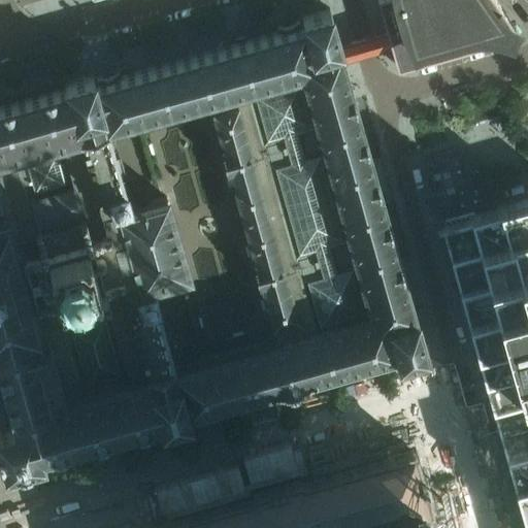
[(377,0),(388,32),(385,33),(364,39),(341,45),(341,46),(339,46),(342,59),(368,52),(389,45),(391,45),(397,66),(507,35),(519,32),(496,0),(377,0)]
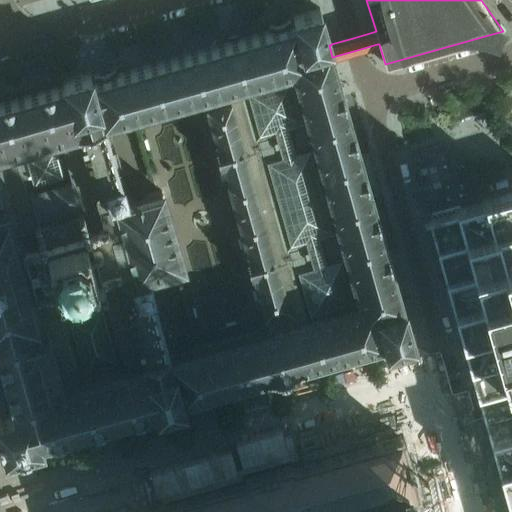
[(386,348),(414,341),(404,304),(402,305),(371,197),(332,57),(329,45),(331,45),(331,44),(321,9),(293,17),(295,25),(292,25),(282,28),(272,31),(117,75),(116,70),(104,73),(93,77),(92,73),(64,80),(65,85),(0,103),(0,357),(16,416),(0,420),(0,449),(3,449),(5,459),(16,456),(16,458),(33,454),(33,451),(43,448),(41,441),(58,437),(156,409),(157,413),(185,405),(184,402),(196,399),(207,396),(206,391),(262,375),(262,376),(305,364),(376,344),(384,341),(386,348)]
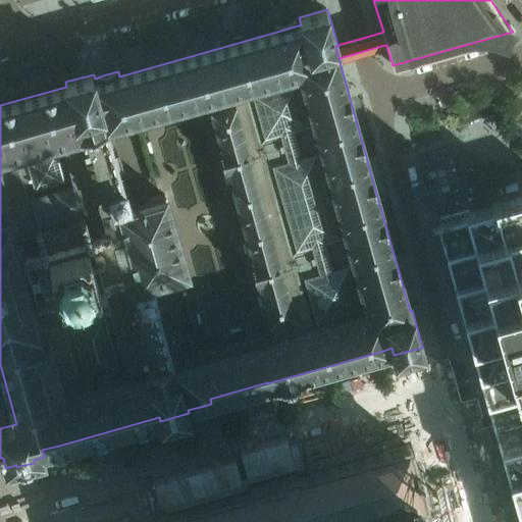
[(521,521),(521,197),(435,220),(476,382),(518,521),(521,521)]
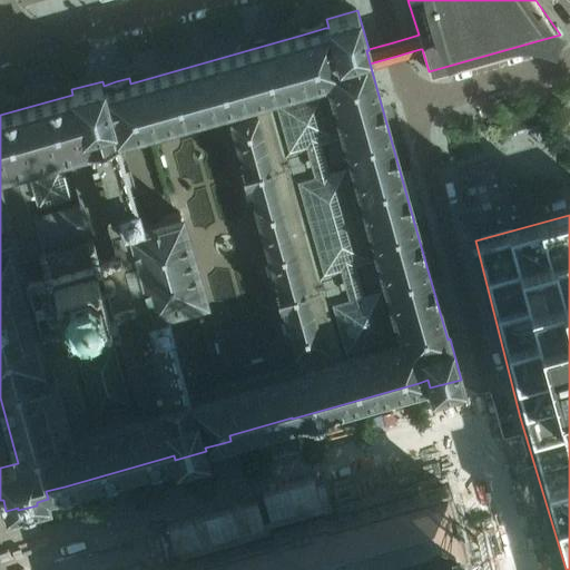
[(375,569),(415,559),(416,562),(462,549),(464,549),(463,546),(465,544),(449,488),(446,489),(445,485),(444,485),(443,484),(418,491),(419,493),(326,519),(325,516),(324,517),(323,514),(273,529),(274,531),(272,531),(273,534),(144,569),(143,567),(140,568),(140,566),(125,569),(375,569)]
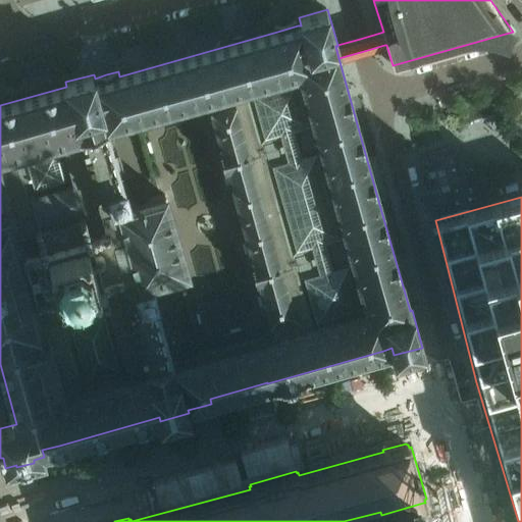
[(380,512),(344,521),(430,521),(428,512),(426,513),(423,503),(381,515),(380,512)]
